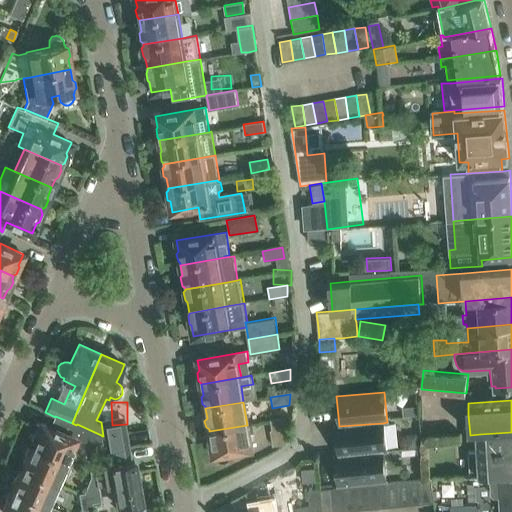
[(418,406),(402,407),(402,416),(419,415),(418,406)]
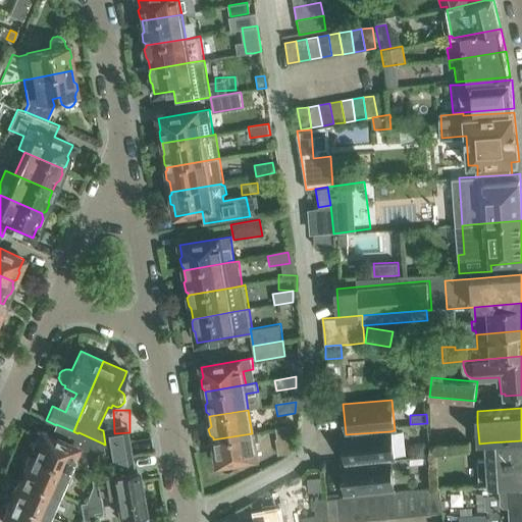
[(107,460),(104,445),(103,444),(79,432),(77,433),(73,431),(56,424),(56,425),(51,436),(41,431),(37,441),(34,442),(31,450),(32,454),(31,455),(70,471),(76,458),(77,459),(88,455),(100,460),(102,473),(97,474),(98,478),(109,476),(107,460)]
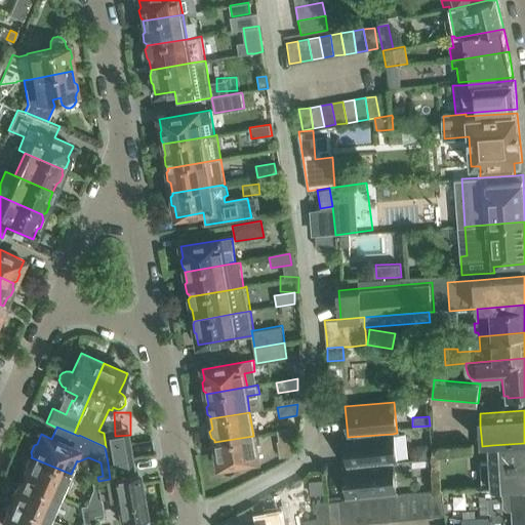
[(294,448),(295,429),(277,432),(281,450),(294,448)]
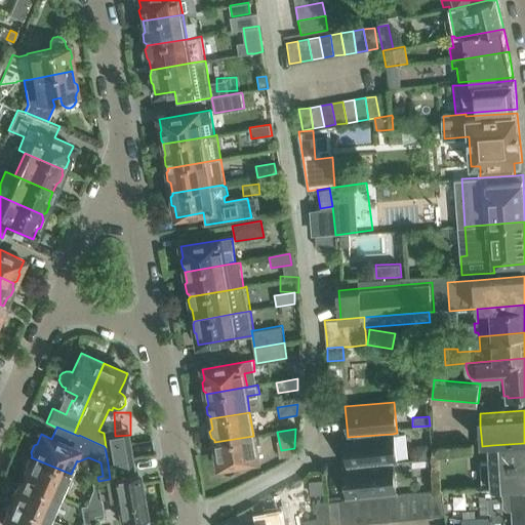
[(396,463),(393,434),(348,437),(344,437),(347,467),(392,465),(396,463)]
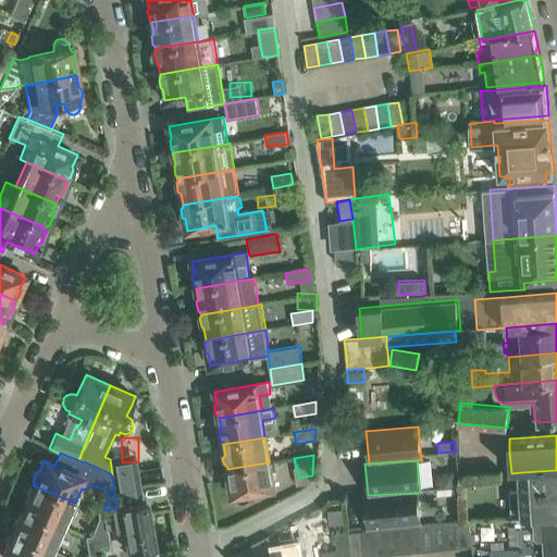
[(273,489),(269,462),(227,469),(232,495),(234,495),(234,496),(234,497),(234,499),(235,502),(237,503),(238,504),(240,504),(244,504),(245,504),(247,503),(248,502),(249,499),(250,498),(250,496),(250,495),(250,494),(250,493),(273,489)]
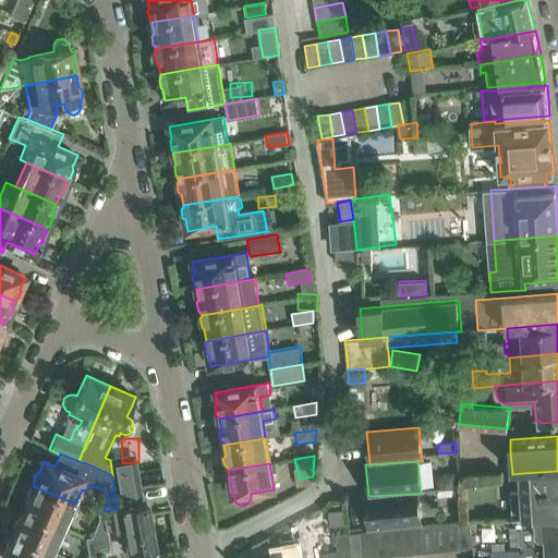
[(140,487),(136,471),(112,475),(111,475),(114,492),(140,487)]
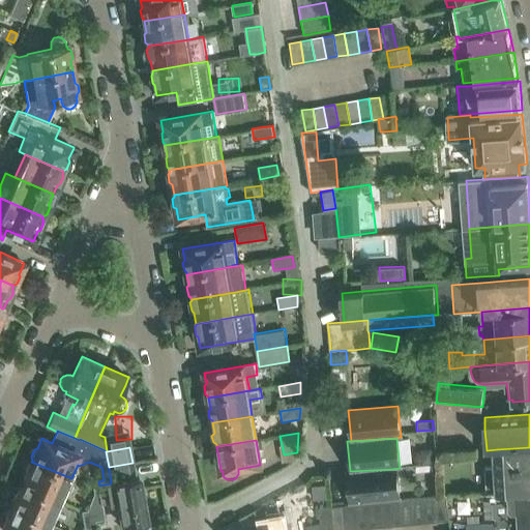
[(529,489),(529,447),(497,449),(497,466),(488,466),(490,492),(491,492),(491,493),(517,491),(529,489)]
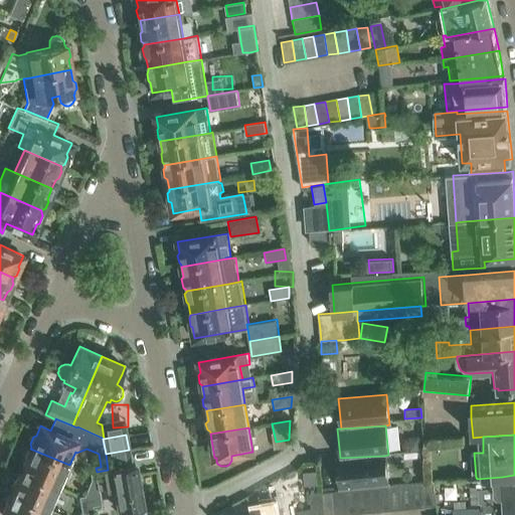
[(418,438),(408,438),(408,450),(419,450),(418,438)]
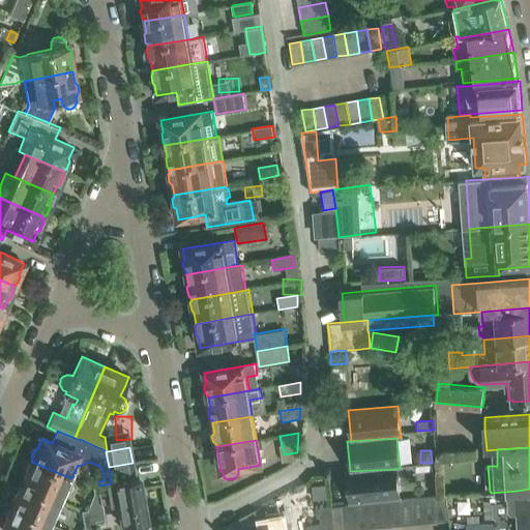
[(61,501),(71,478),(31,462),(31,463),(28,464),(25,471),(26,474),(22,484),(61,501)]
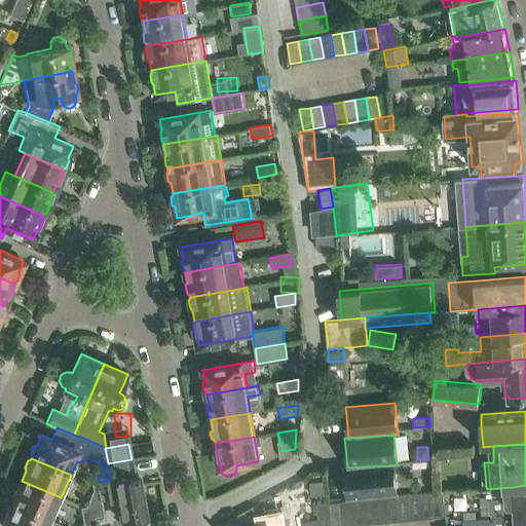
[(134,475),(132,459),(108,463),(110,480),(115,479),(115,478),(134,475)]
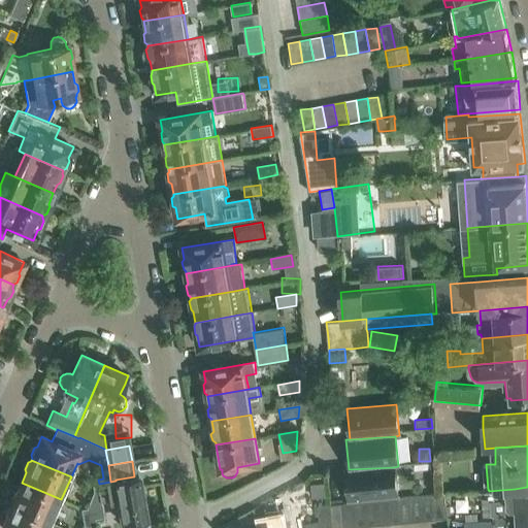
[(397,497),(394,467),(349,469),(345,470),(348,502),(397,497)]
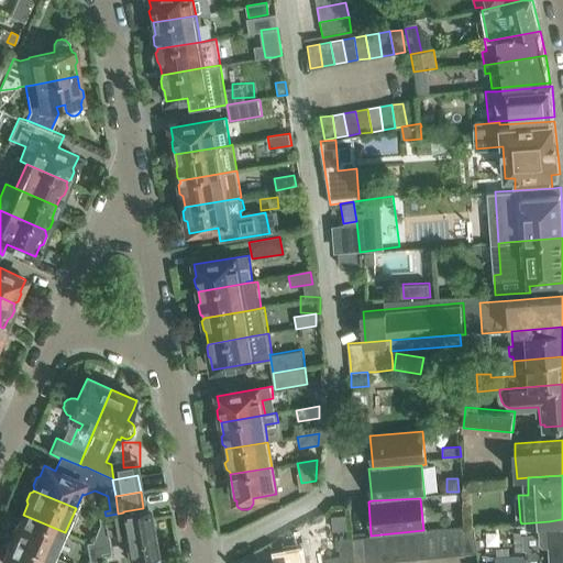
[(147,507),(143,508),(123,511),(123,512),(118,514),(106,516),(106,520),(101,521),(98,529),(101,530),(97,542),(98,541),(101,560),(103,560),(102,555),(112,554),(109,534),(118,532),(120,539),(125,538),(130,559),(155,555),(155,552),(156,550),(155,541),(153,540),(152,533),(154,531),(153,522),(150,520),(147,507)]
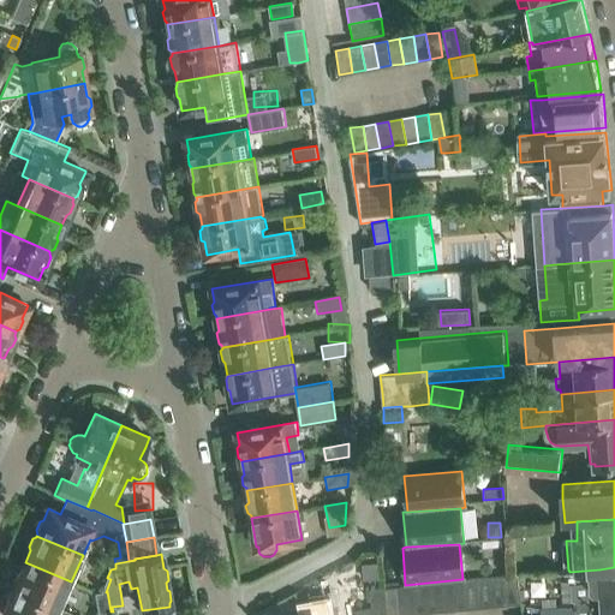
[(60,608),(71,581),(25,562),(21,573),(17,574),(13,583),(15,586),(13,589),(60,608)]
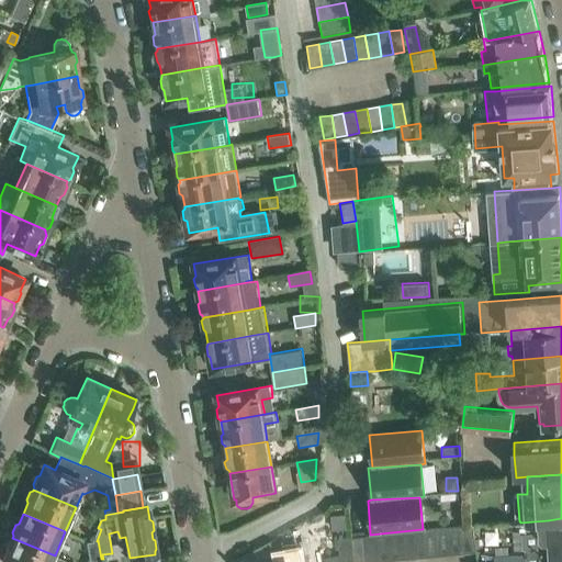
[(561,561),(561,518),(548,520),(520,523),(520,532),(523,532),(524,548),(525,548),(526,553),(496,554),(496,561),(561,561)]
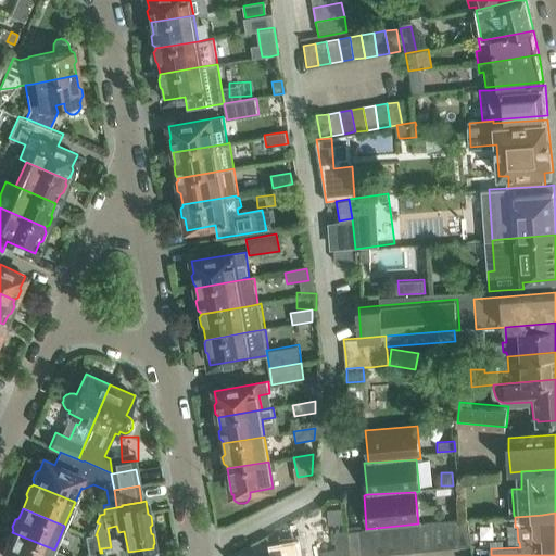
[(471,545),(469,520),(454,522),(457,546),(471,545)]
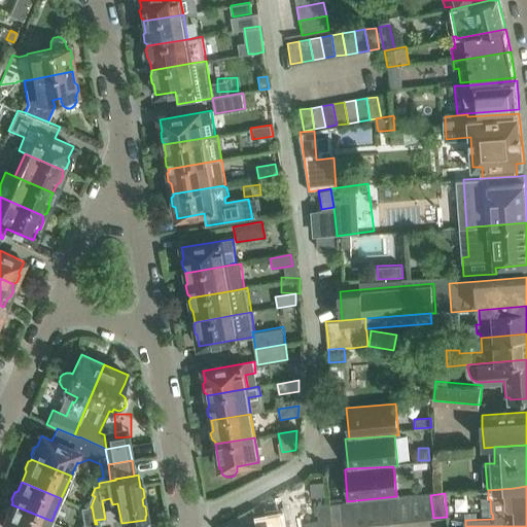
[(95,496),(92,495),(88,506),(81,507),(84,524),(84,526),(92,525),(95,524),(92,506),(91,507),(95,496)]
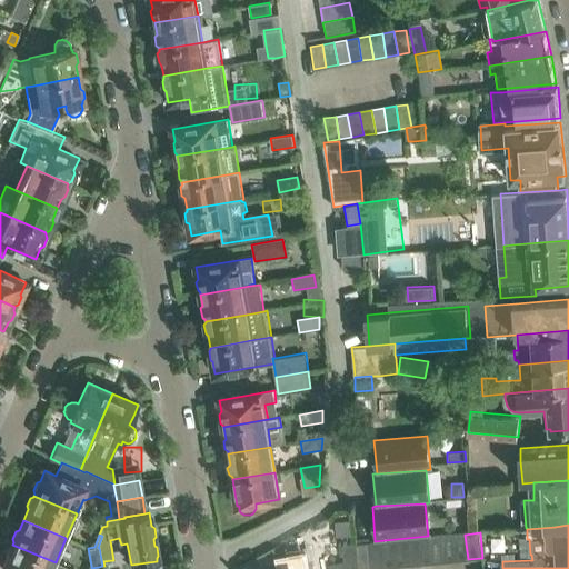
[(468,559),(465,535),(452,536),(455,560),(468,559)]
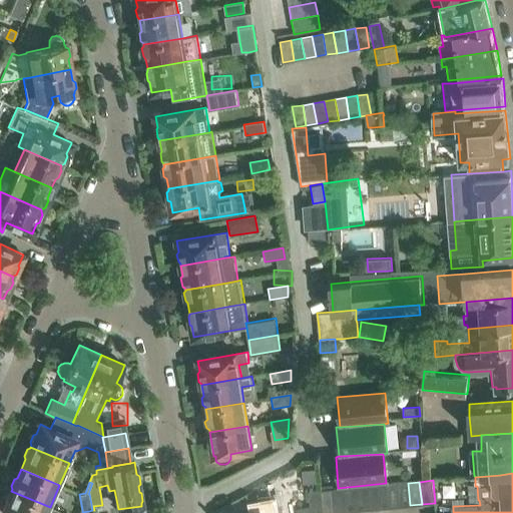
[(410,505),(408,483),(397,484),(399,506),(410,505)]
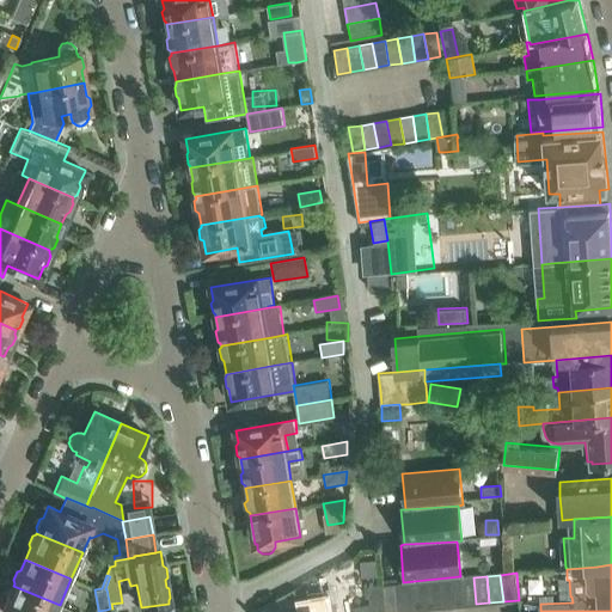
[(476,604),(473,577),(460,579),(463,605),(476,604)]
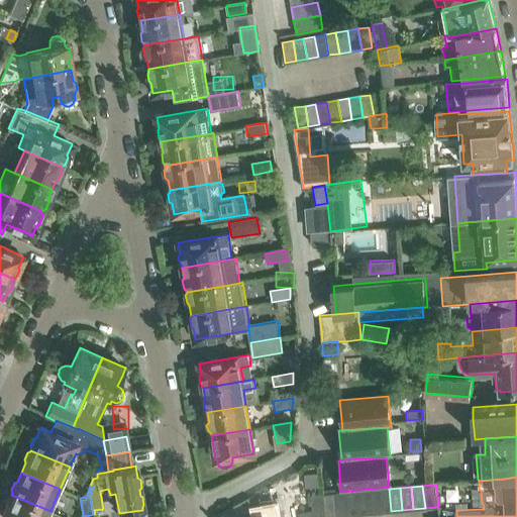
[(391,511),(389,489),(378,490),(380,512),(391,511)]
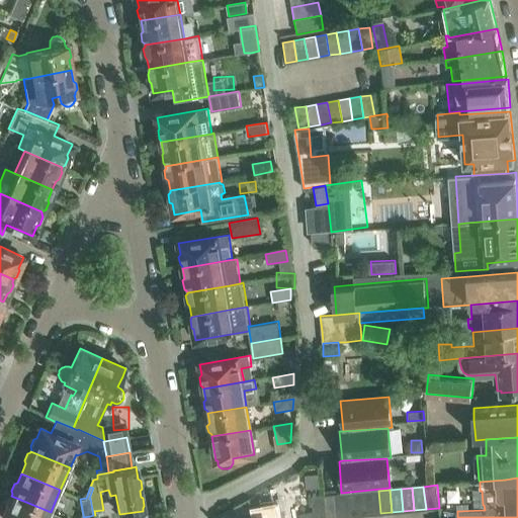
[(380,513),(378,491),(367,492),(369,515),(380,513)]
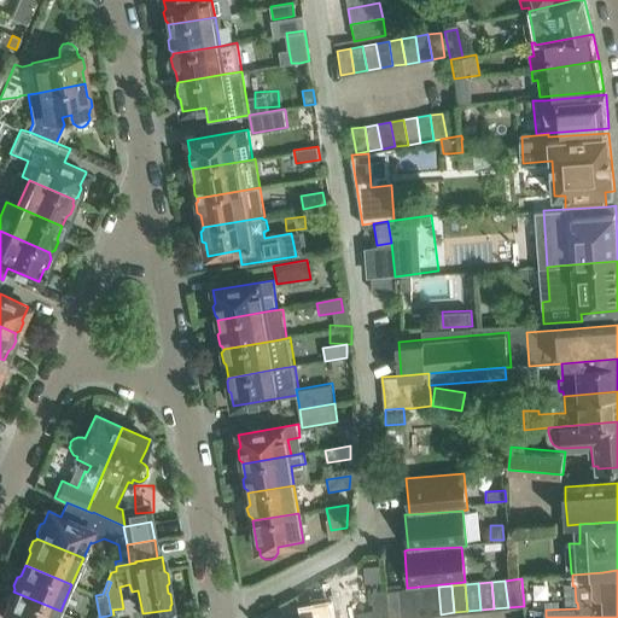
[(441,614),(438,587),(425,588),(427,616),(441,614)]
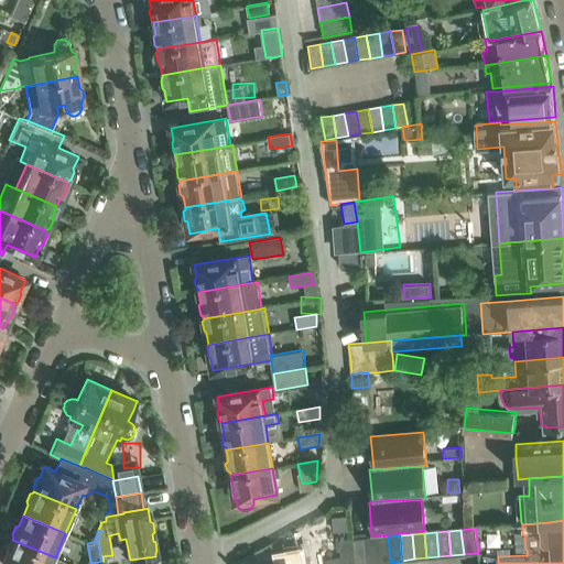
[(390,562),(388,537),(376,539),(378,563),(390,562)]
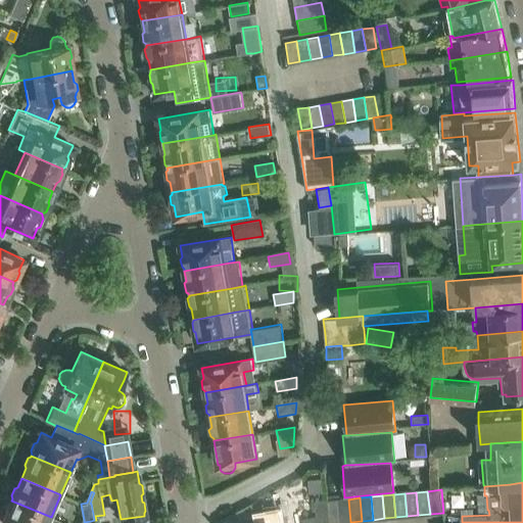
[(350,522),(348,500),(340,500),(337,501),(339,522),(350,522)]
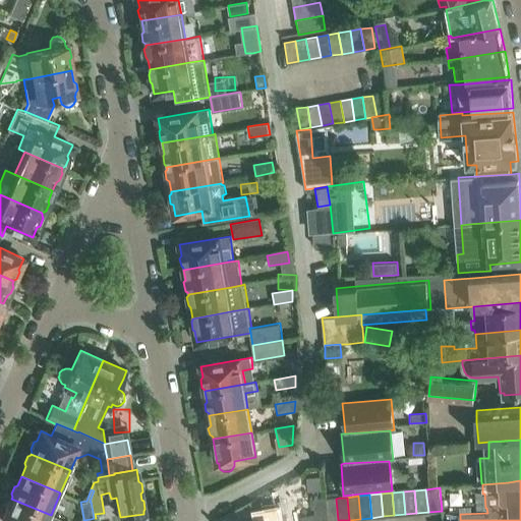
[(48,520),(51,515),(11,499),(11,500),(7,501),(5,508),(6,511),(1,520),(48,520)]
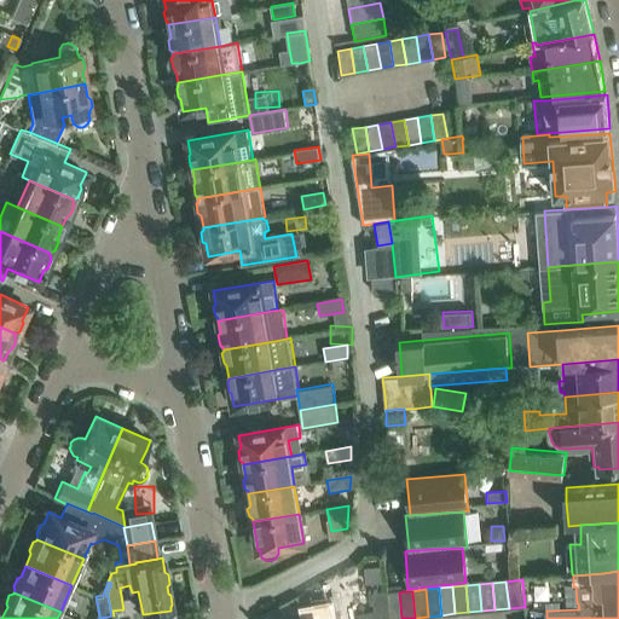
[(400,618),(401,618),(399,593),(388,594),(386,594),(387,618),(400,618)]
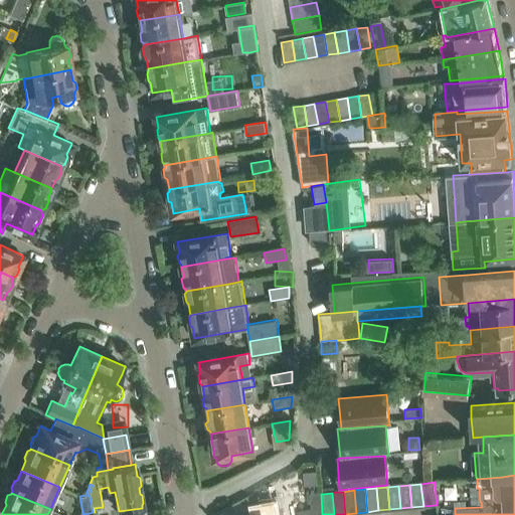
[(322,514),(321,494),(311,495),(313,514),(322,514)]
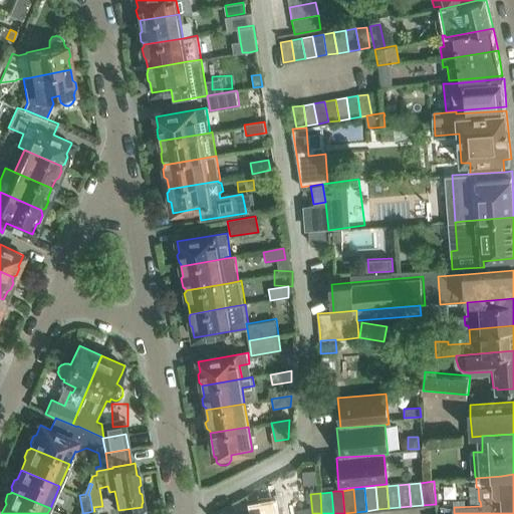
[(248,513),(274,513),(275,513),(277,513),(275,499),(247,504),(248,513)]
